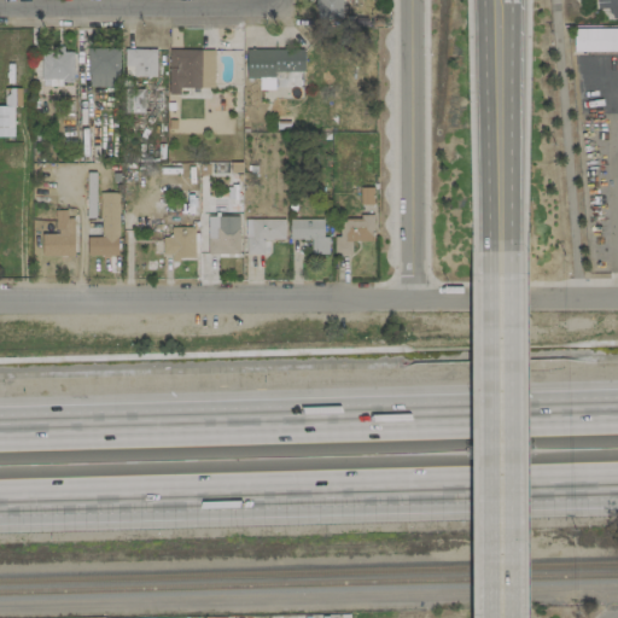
[(342,22),(342,0),(316,0),(316,22),(342,22)]
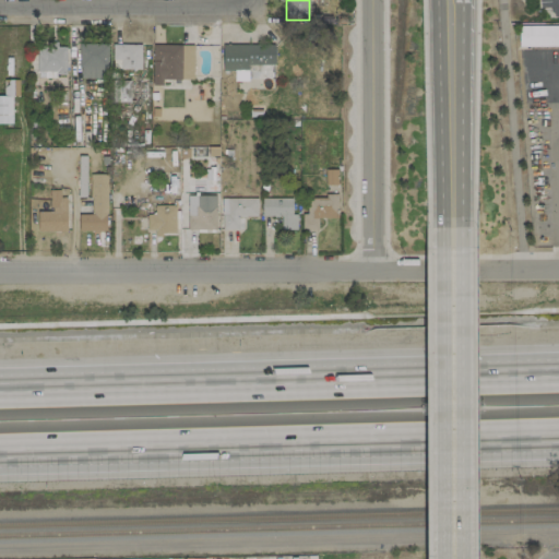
[(558,46),(558,25),(519,25),(518,47),(558,46)]
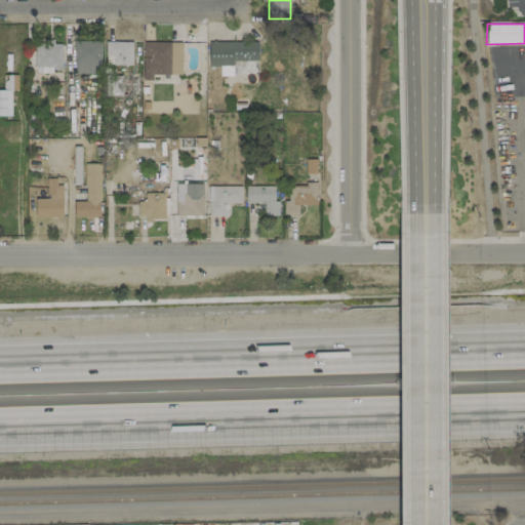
[(101,41),(74,42),(75,74),(102,73),(101,41)]
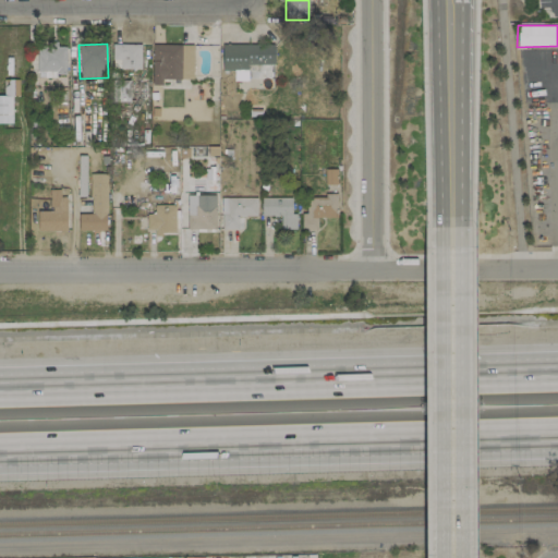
[(141,45),(112,44),(112,69),(140,70),(141,45)]
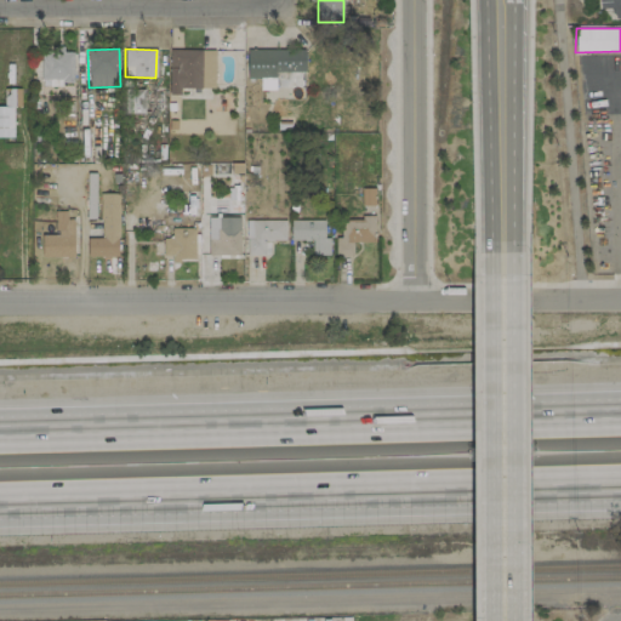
[(180,87),(215,89),(215,50),(169,50),(169,95),(180,95),(180,87)]
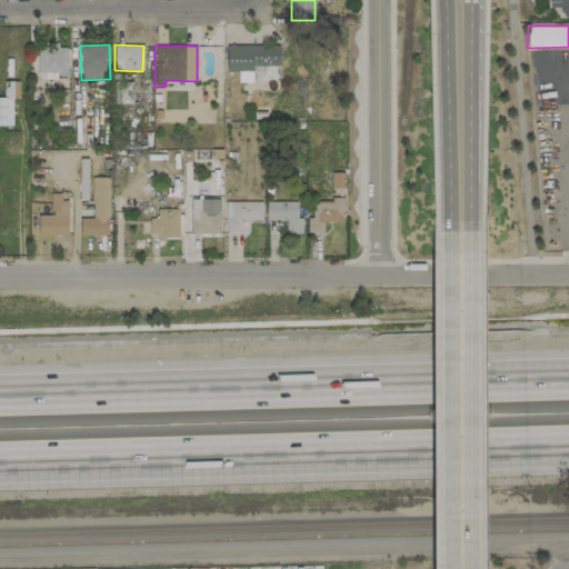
[(279,65),(279,46),(227,46),(227,71),(252,71),(252,66),(279,65)]
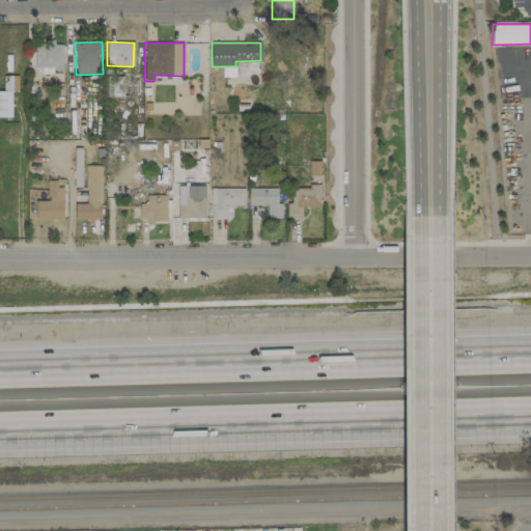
[(62,45),(35,44),(34,68),(62,70),(62,45)]
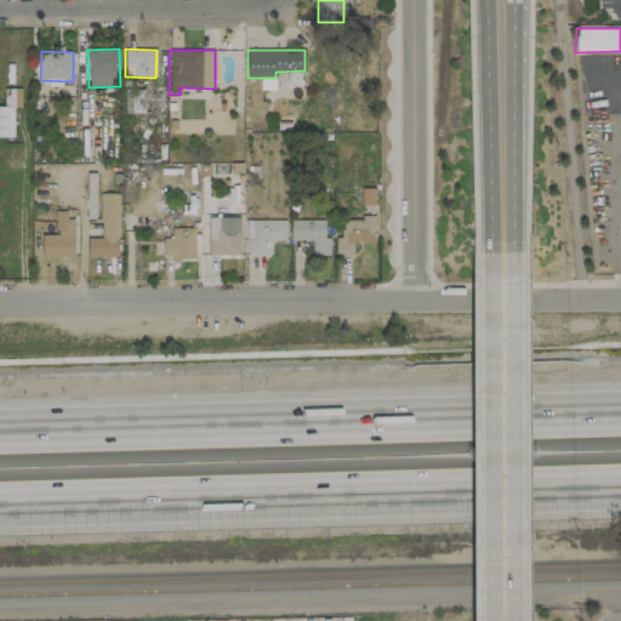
[(303,72),(277,73),(277,89),(303,87),(303,72)]
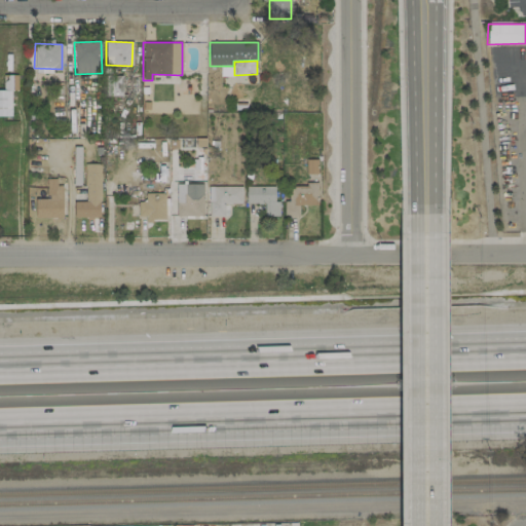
[(16,75),(3,75),(4,89),(16,89),(16,75)]
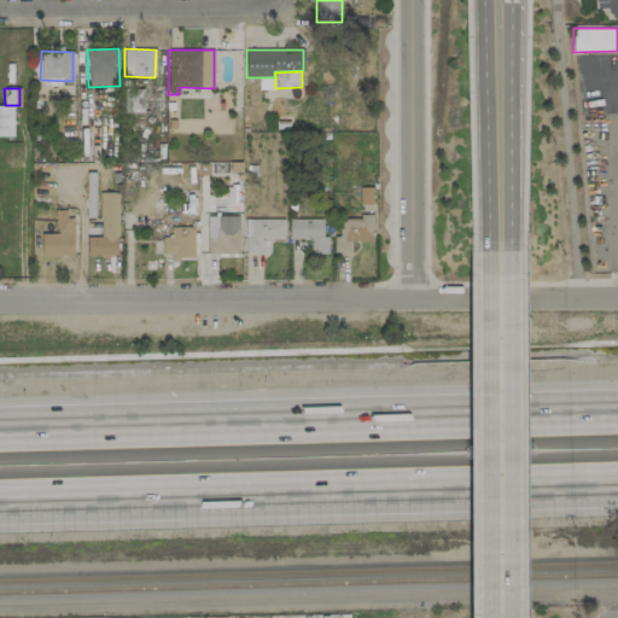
[(12,106),(0,105),(0,136),(13,136),(12,106)]
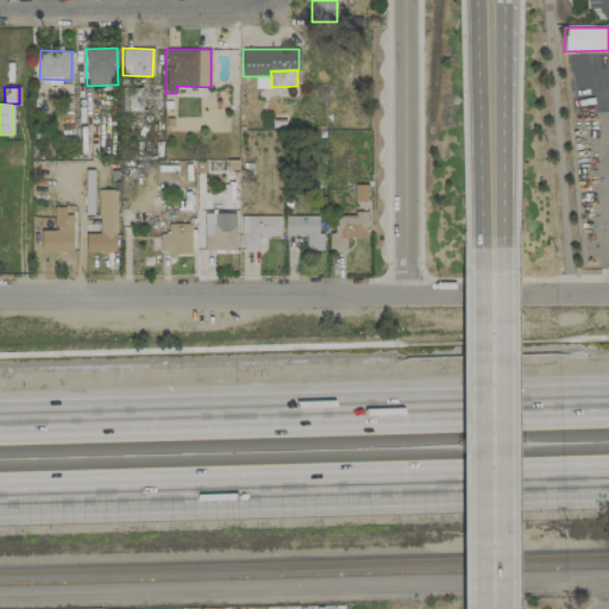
[(117,190),(98,190),(99,233),(86,233),(86,252),(117,251),(117,190)]
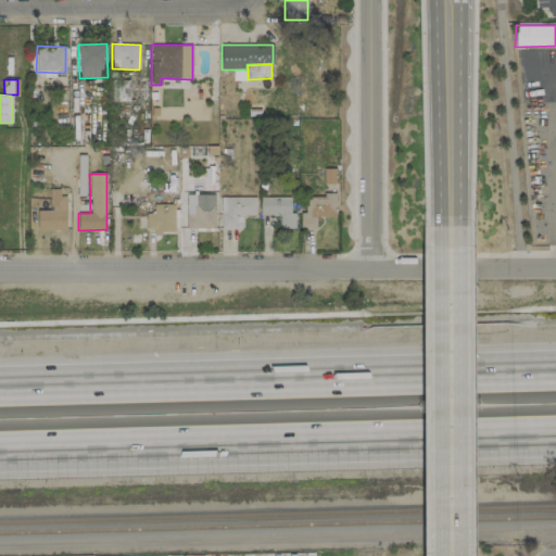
[(66,230),(66,197),(59,197),(59,189),(50,189),(49,210),(38,210),(37,230),(66,230)]
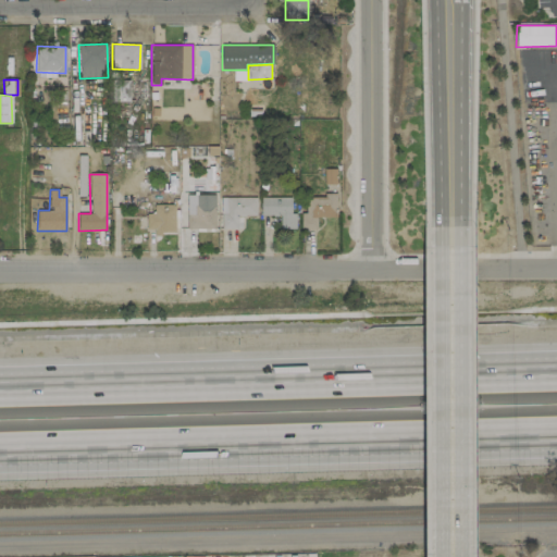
[(185,195),(186,230),(215,229),(214,195),(185,195)]
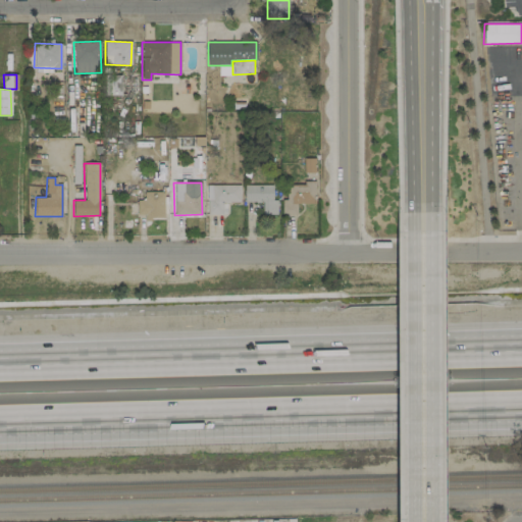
[(315,204),(315,185),(282,184),(281,214),(297,215),(297,203),(315,204)]
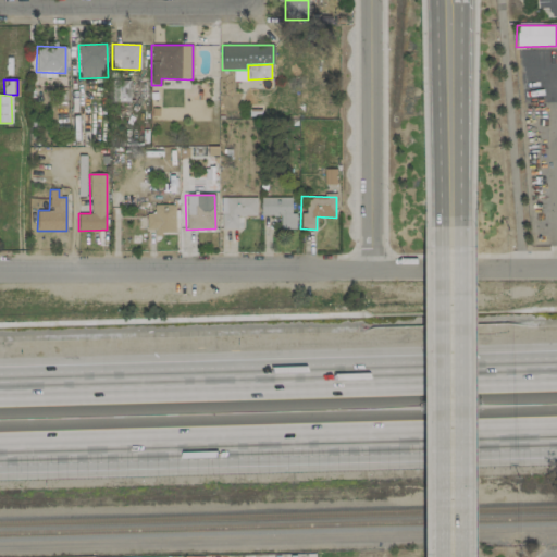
[(256,197),(220,198),(221,229),(237,229),(237,217),(256,215),(256,197)]
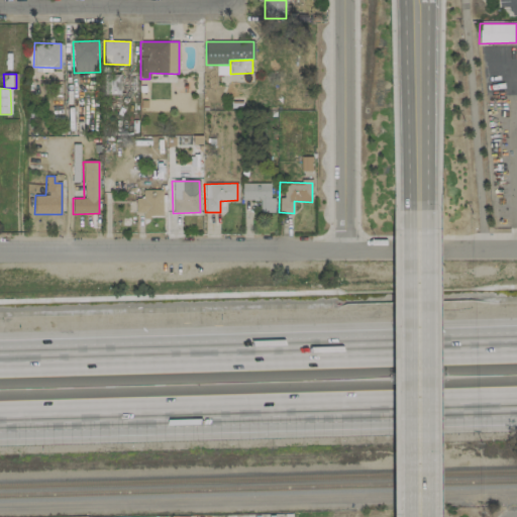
[(271,184),(241,183),(241,200),(260,200),(260,212),(274,212),(275,197),(270,197),(271,184)]
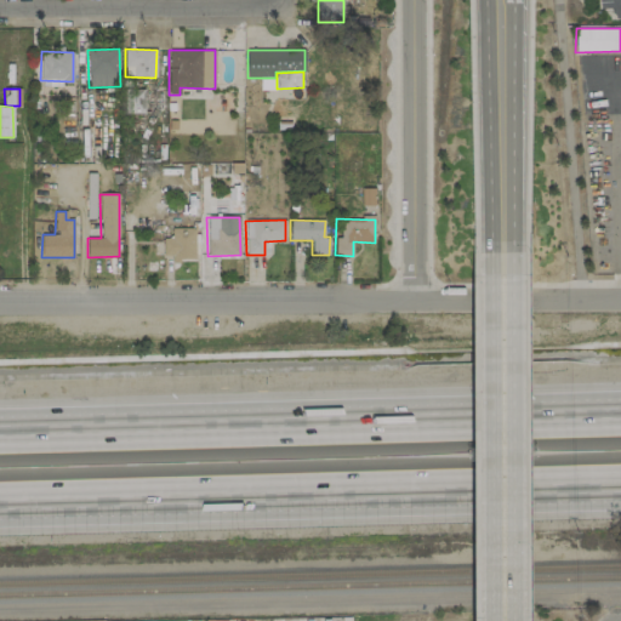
[(195,258),(195,228),(171,228),(171,238),(163,238),(164,260),(195,258)]
